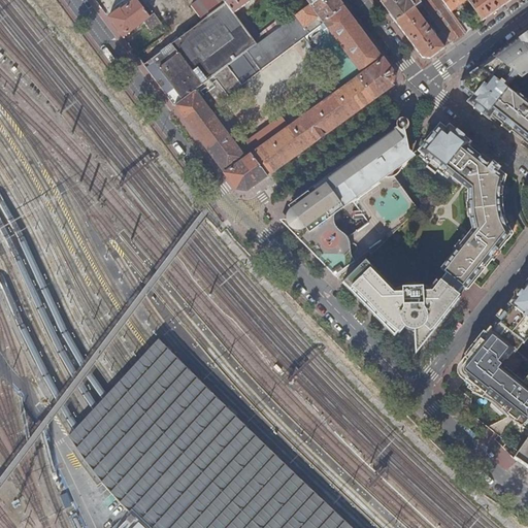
[(119,10),(108,18),(116,28),(123,37),(143,22),(151,30),(160,23),(154,13),(149,17),(136,0),(135,0),(121,11),(119,10)]
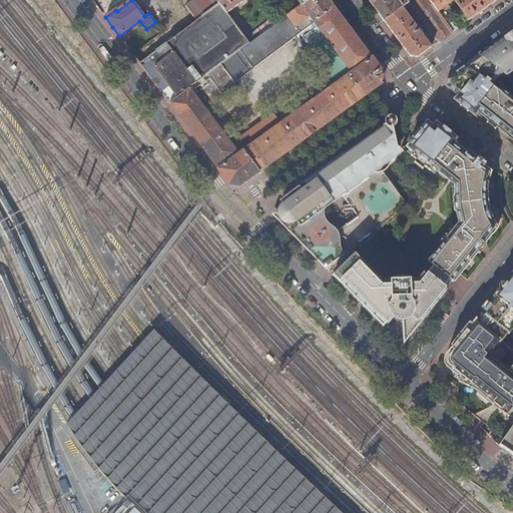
[(189,88),(169,103),(222,174),(229,183),(239,185),(261,169),(289,149),(334,116),(363,96),(382,83),(384,72),(373,58),(372,58),(328,0),(308,0),(301,5),(279,22),(249,44),(248,43),(221,63),(223,67),(255,110),(275,96),(265,82),(267,80),(265,77),(263,78),(263,79),(253,68),(309,27),(315,23),(327,39),(353,72),(348,76),(281,125),(250,146),(238,154),(189,88)]
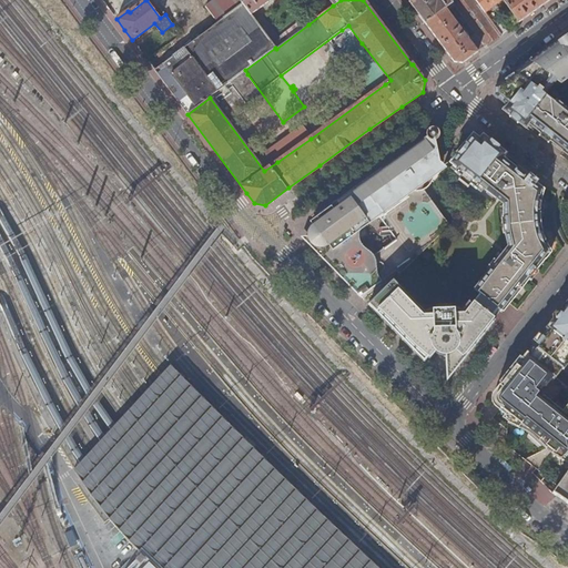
[(212,0),(205,6),(217,22),(243,4),(243,3),(240,0),(212,0)]
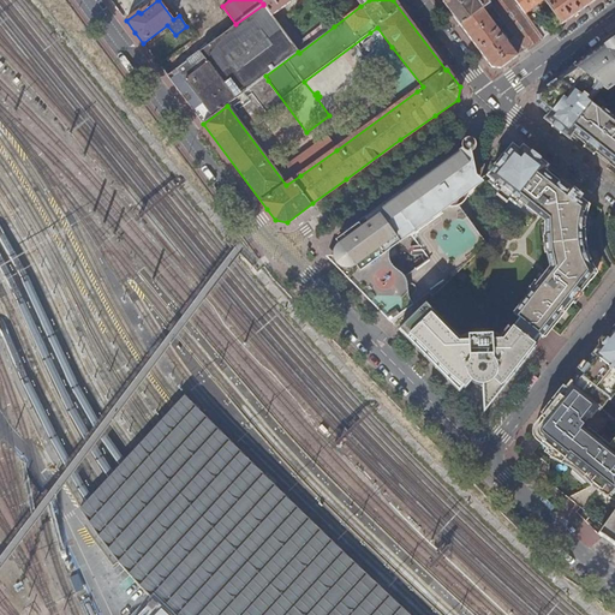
[(268,0),(263,4),(263,5),(272,16),(292,0),(268,0)]
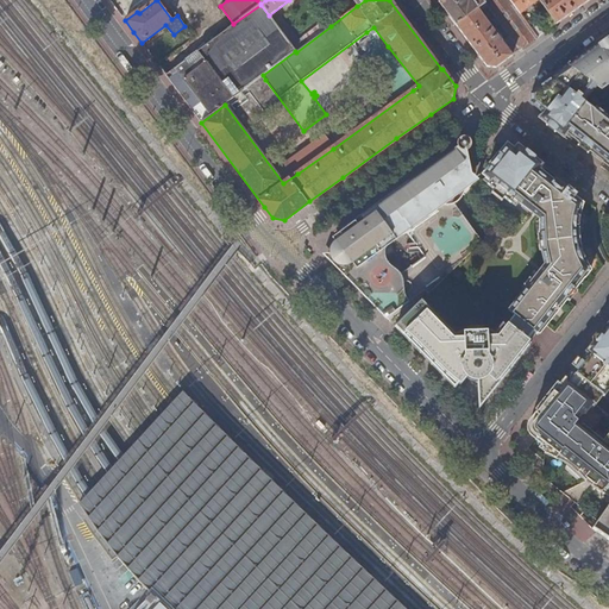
[(441,0),(439,2),(446,12),(456,25),(477,8),(479,7),(485,2),(483,0),(470,0),(469,1),(466,0),(441,0)]
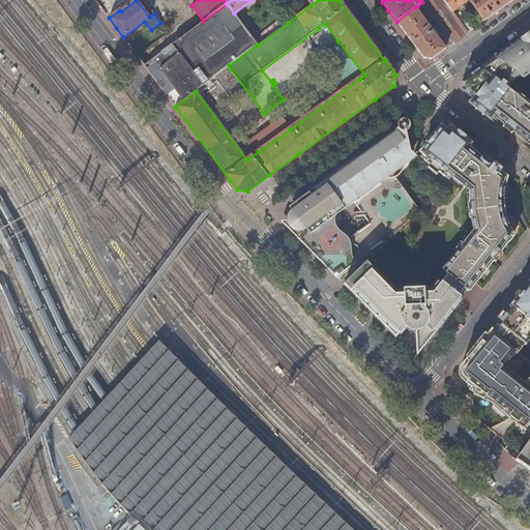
[(424,4),(452,43),(468,33),(460,22),(453,11),(444,0),(424,0),(422,2),(417,6),(419,8),(424,4)]
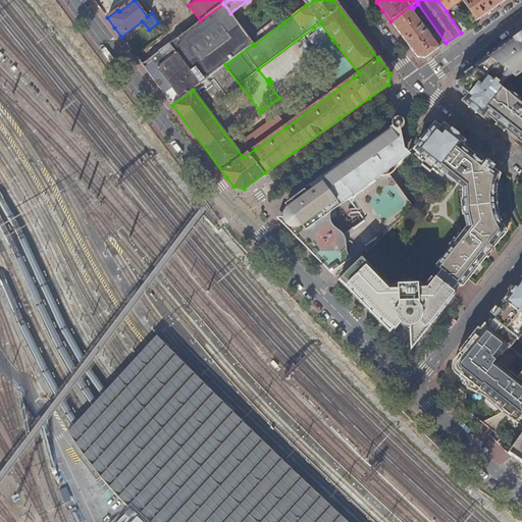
[(437,0),(447,11),(461,0),(437,0)]
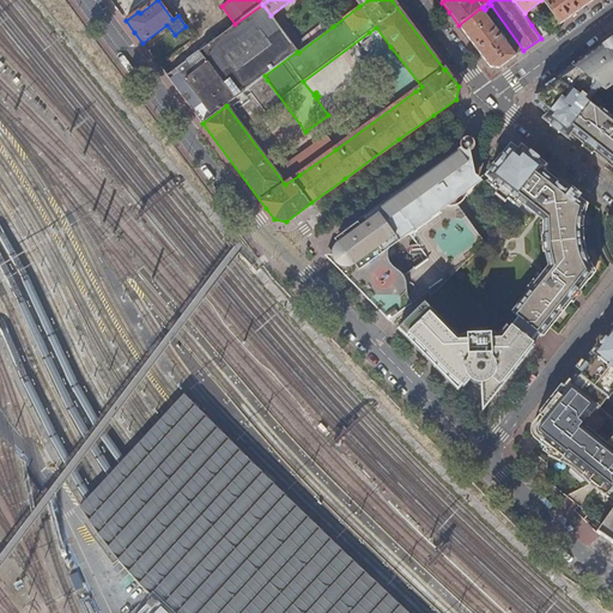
[(544,0),(562,24),(586,6),(593,0),(544,0)]
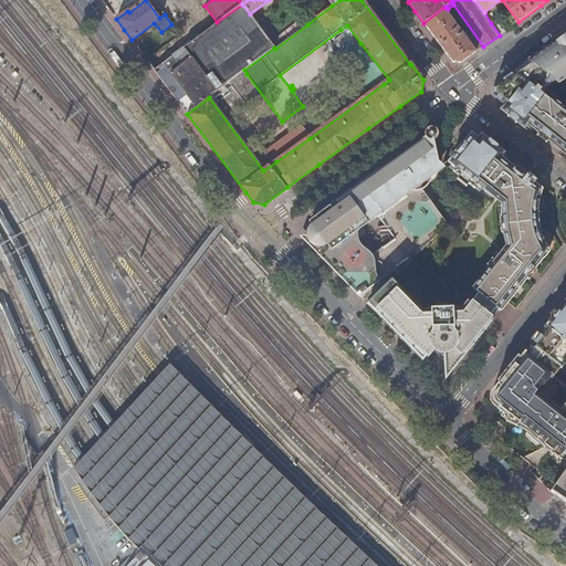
[(217,22),(154,69),(167,87),(187,114),(209,97),(209,96),(223,85),(244,70),(274,48),(259,27),(254,21),(250,14),(242,4),(217,22)]
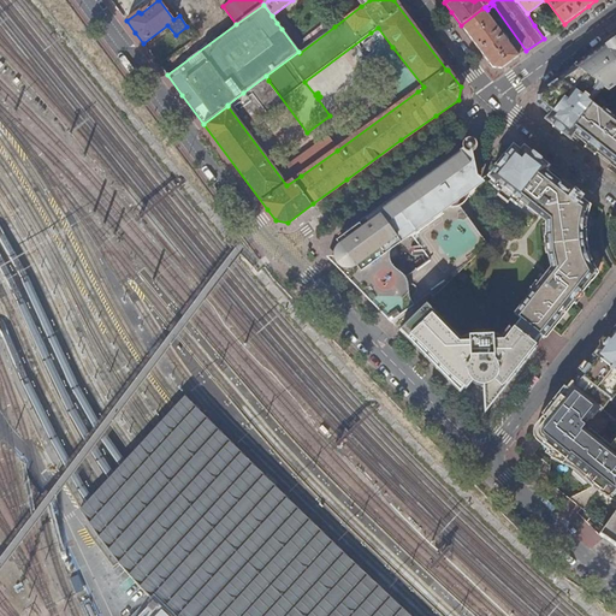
[(483,9),(461,25),(473,41),(492,67),(502,69),(519,57),(483,9)]
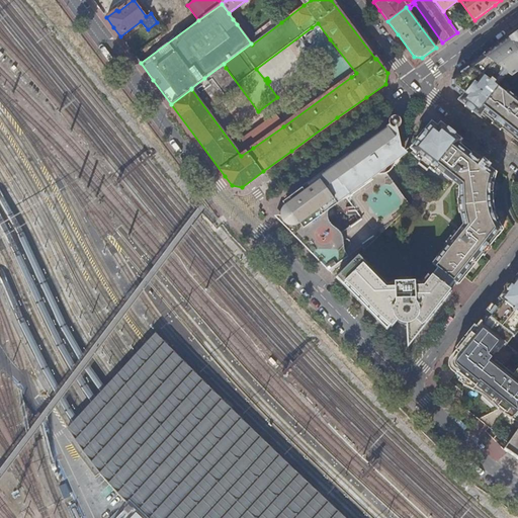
[(238,15),(233,19),(237,24),(243,20),(238,15)]
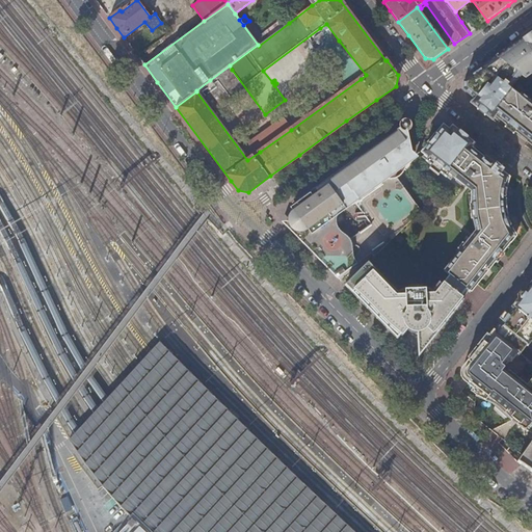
[(259,46),(289,23),(285,17),(260,35),(249,21),(243,25),(258,45),(259,46)]
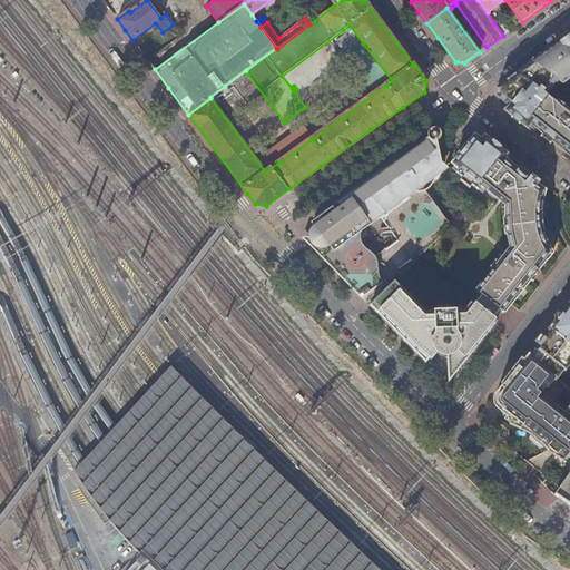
[(494,23),(503,36),(509,31),(511,29),(502,18),(494,23)]
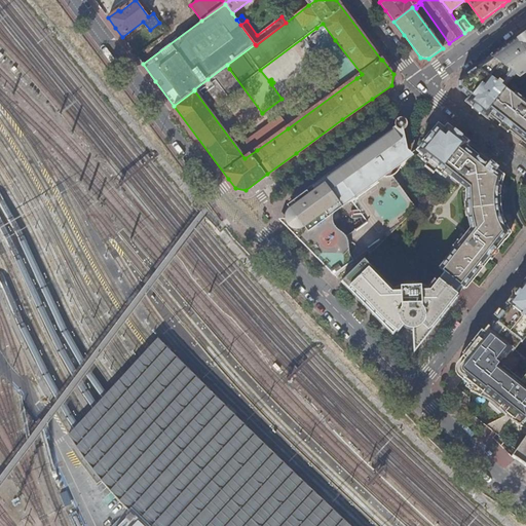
[(329,44),(335,40),(323,24),(316,28),(329,44)]
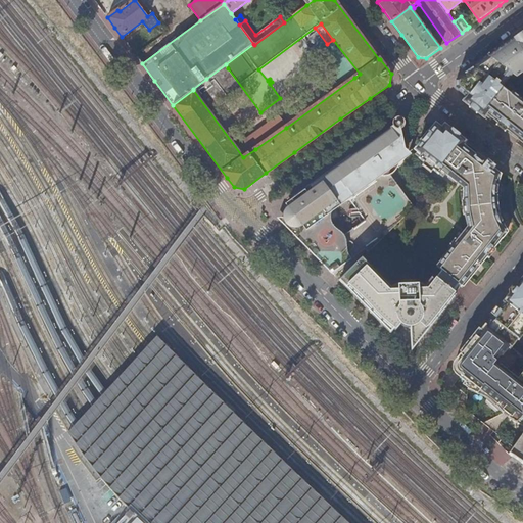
[(522,31),(520,34),(498,49),(517,74),(518,74),(522,69),(522,31)]
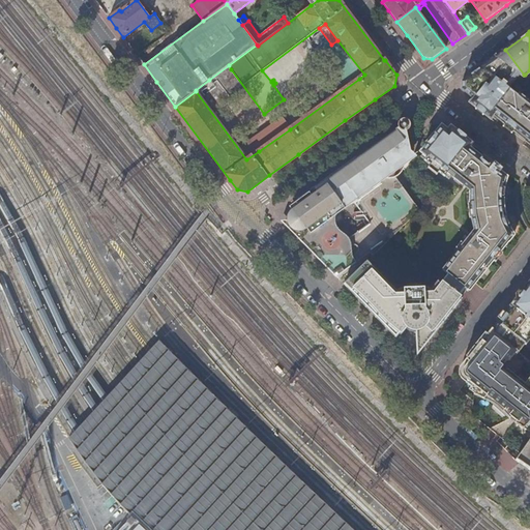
[(481,67),(508,88),(512,82),(520,74),(524,75),(505,50),(481,67)]
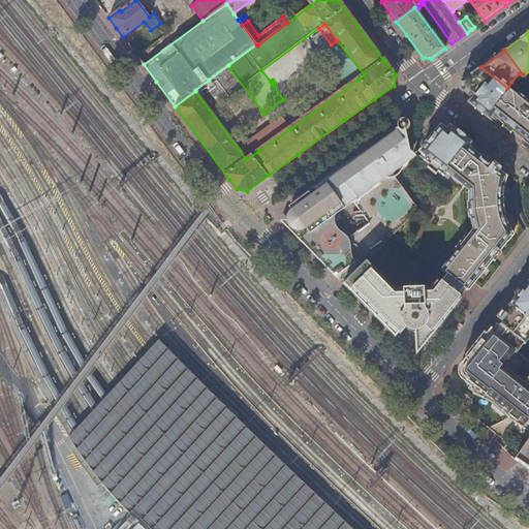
[(228,65),(209,80),(212,84),(230,69),(228,65)]
